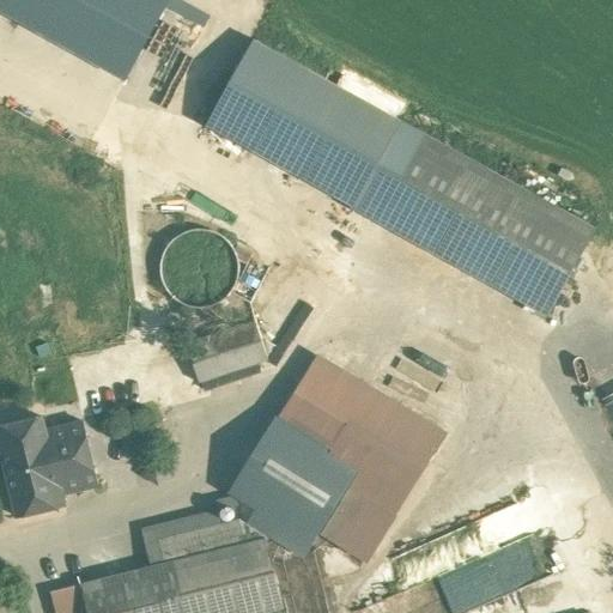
[(208,18),(176,0),(0,0),(0,12),(125,83),(165,11),(201,31),(208,18)]
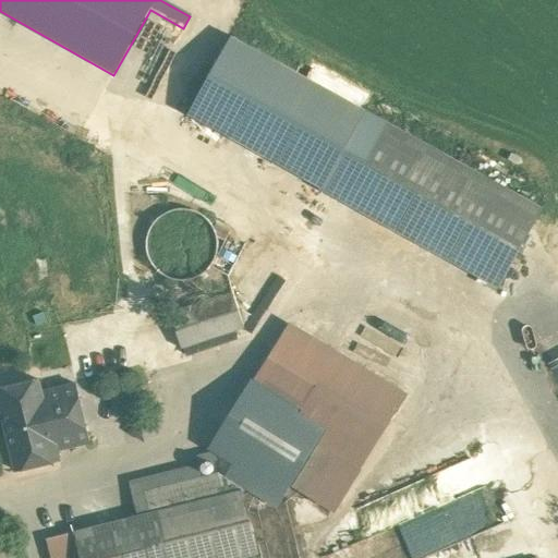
[(543,208),(232,36),(189,113),(499,286),(543,208)]
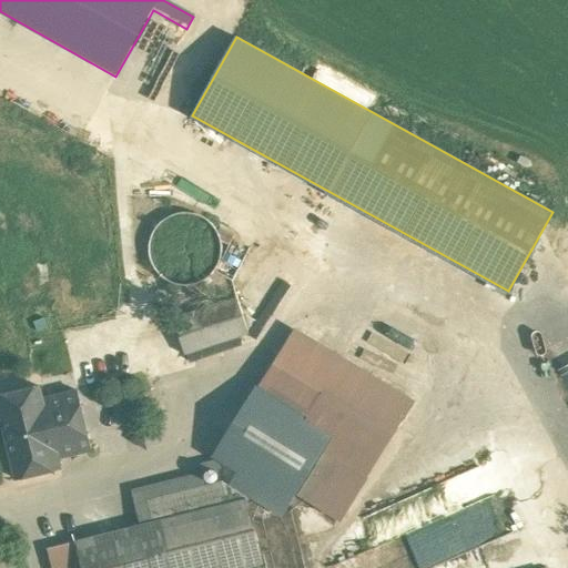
[(220,262),(222,247),(220,234),(211,222),(200,214),(185,212),(171,214),(160,223),(152,235),(149,249),(152,263),(160,274),(172,282),(186,285),(200,282),(212,274),(220,262)]
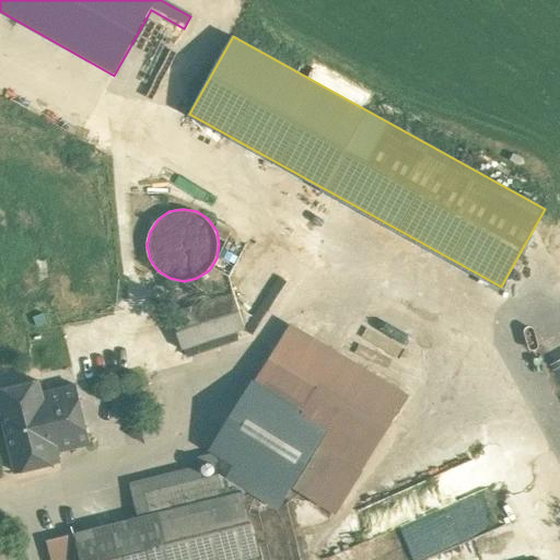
[(234,293),(171,314),(183,350),(245,329),(234,293)]
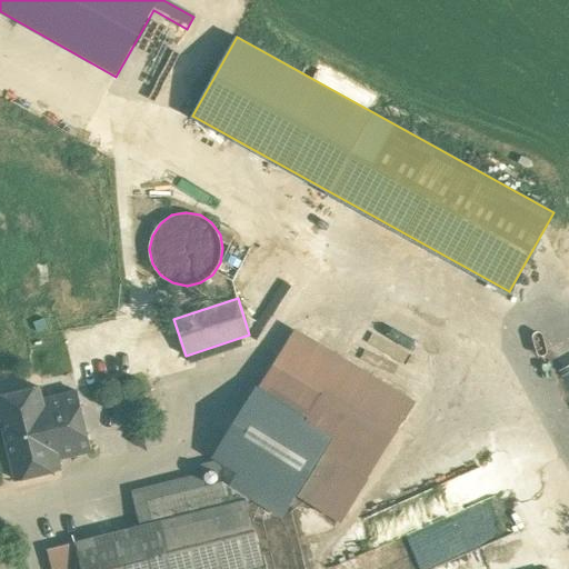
[(295,331),(245,411),(322,457),(300,493),(339,517),(390,437),(393,438),(413,406),(295,331)]
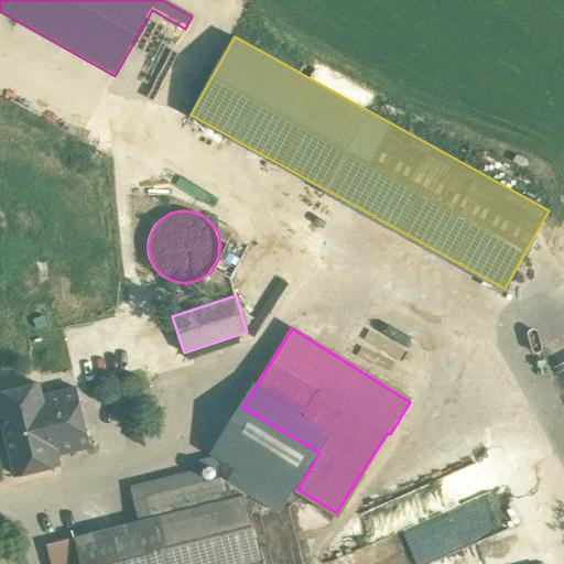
[(40,383),(0,392),(0,403),(17,475),(61,465),(58,455),(91,446),(77,387),(43,396),(40,383)]
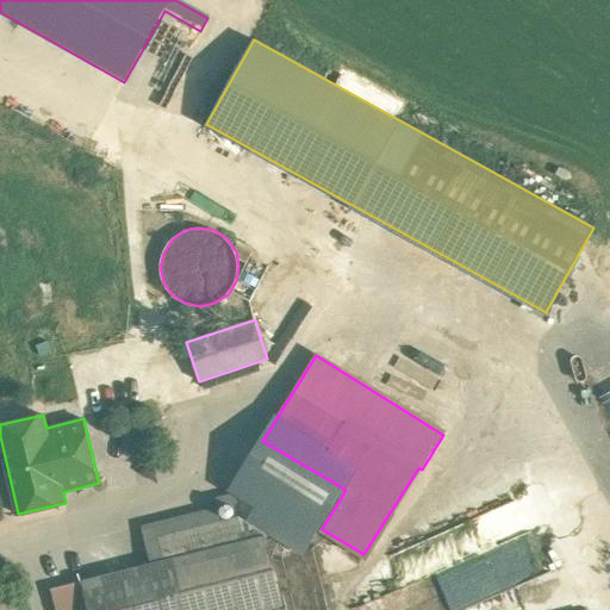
[(346,490),(262,441),(237,481),(321,531),(322,529),(346,490)]
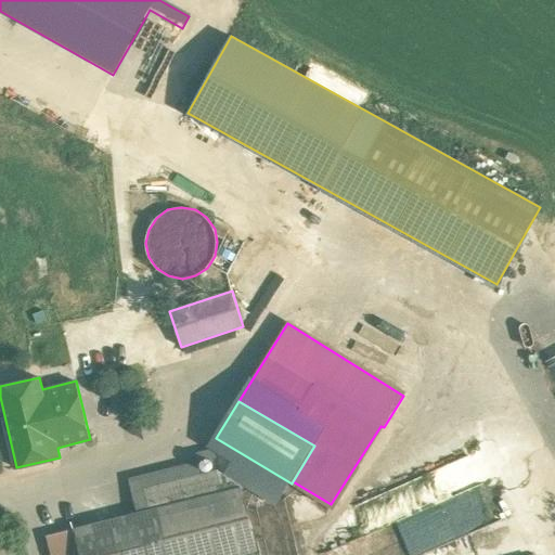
[(410,504),(429,495),(428,492),(472,473),(463,456),(400,485),(410,504)]
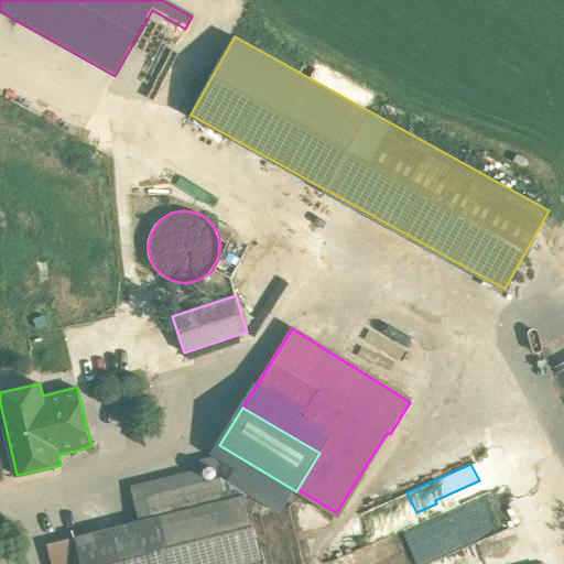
[(202,469),(131,486),(140,521),(247,495),(220,478),(205,483),(202,469)]
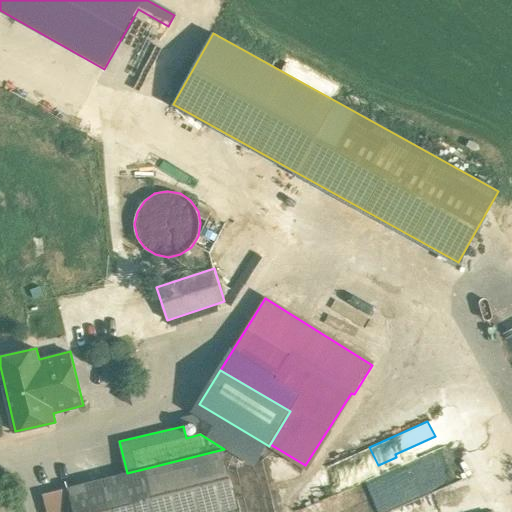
[(472,444),(291,507),(293,511),(372,511),(482,474),(472,444)]
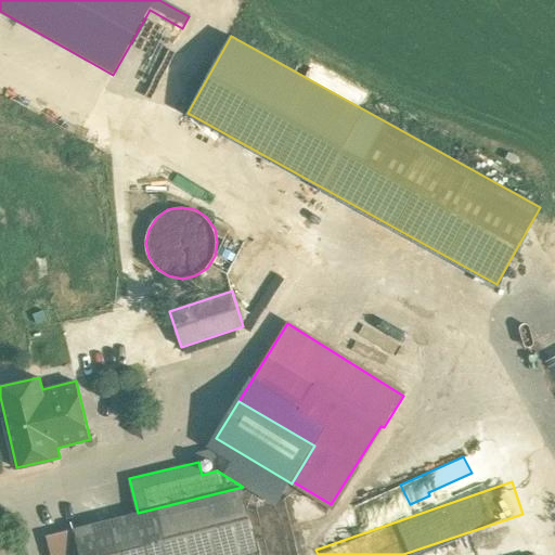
[(80,554),(236,554),(257,550),(243,487),(138,513),(74,529),(80,554)]
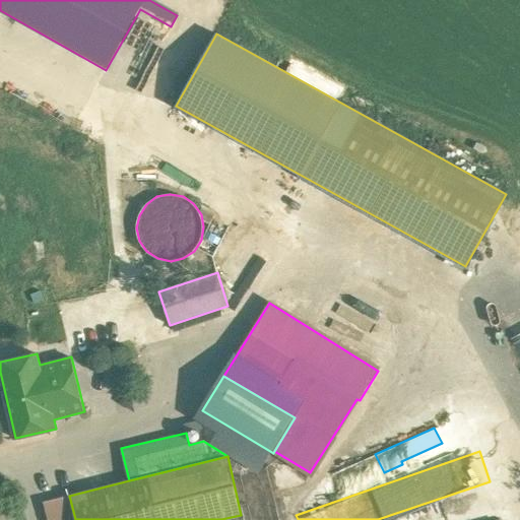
[(235,478),(243,508),(271,501),(262,470),(235,478)]
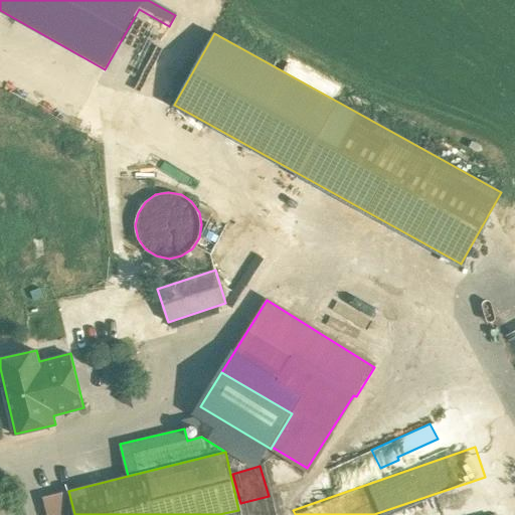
[(74,514),(68,491),(43,497),(47,514),(74,514)]
